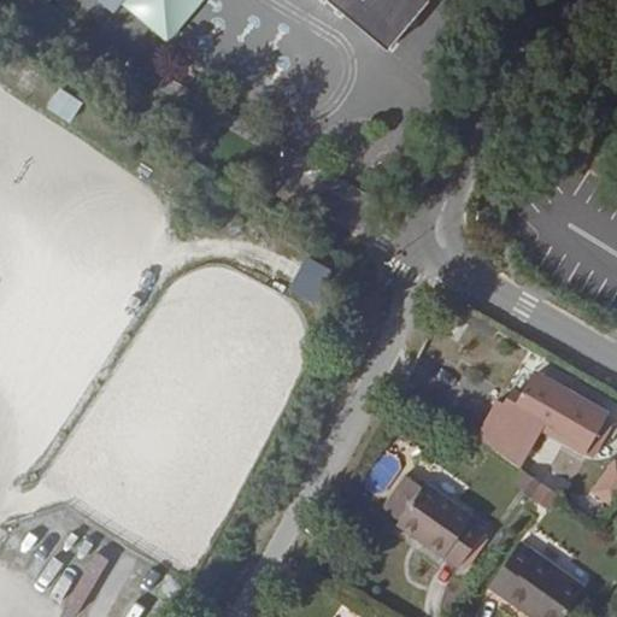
[(100,0),(116,12),(125,0),(100,0)]
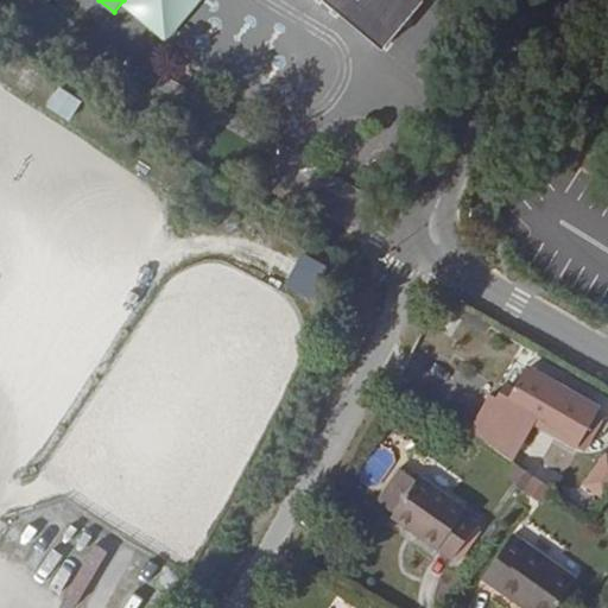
[(322,0),(382,50),(423,0),(322,0)]
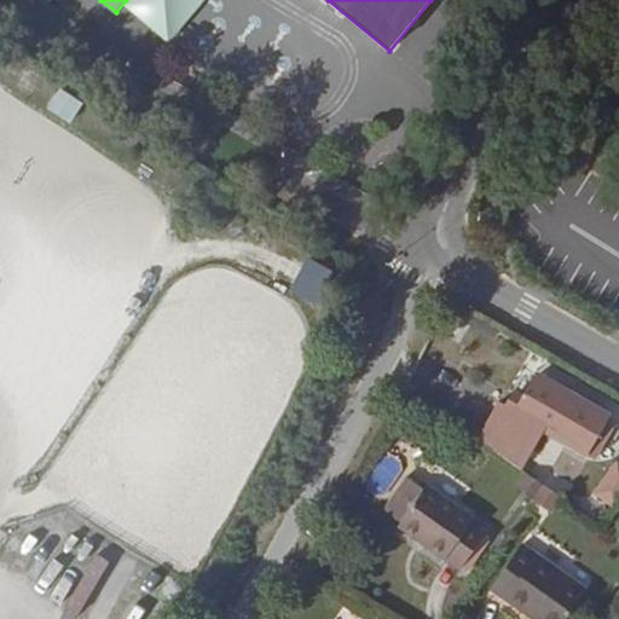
[(48,110),(74,120),(81,97),(56,88),(48,110)]
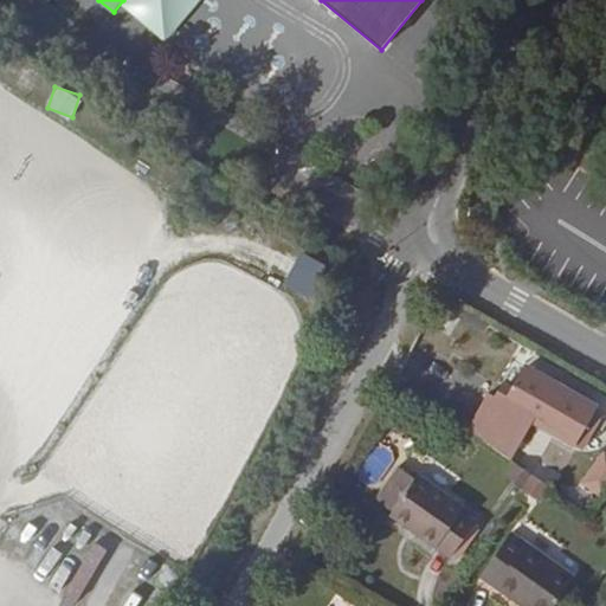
[(300,249),(284,282),(309,294),(326,262),(300,249)]
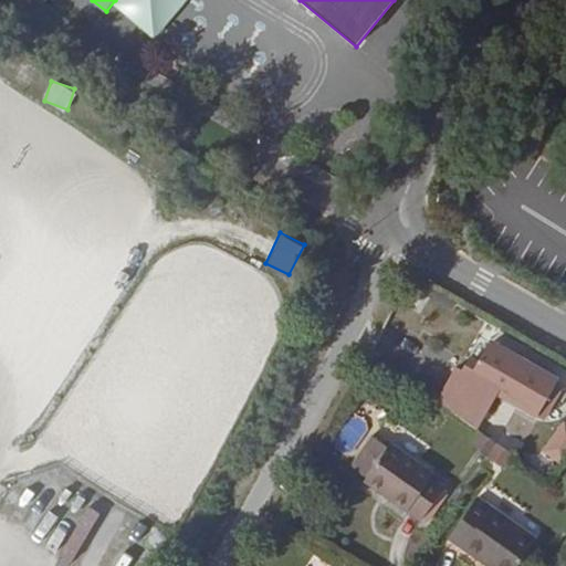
[(552,392),(489,355),(468,388),(452,378),(442,395),(473,413),(483,398),(532,426),(552,392)]
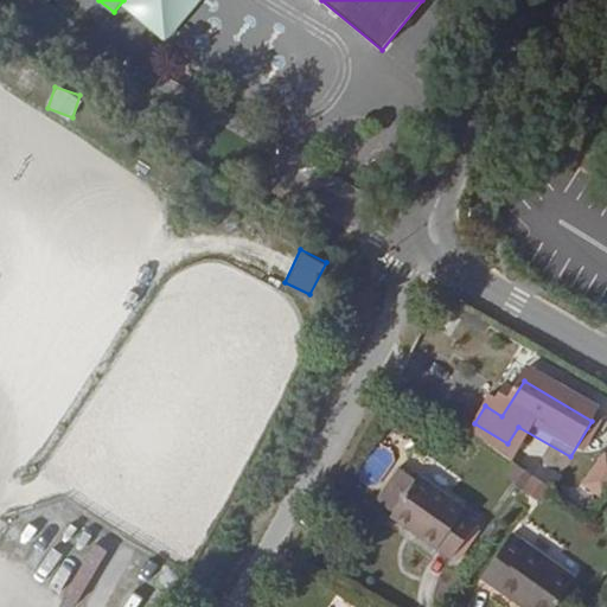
[(530,489),(516,478),(505,492),(521,503),(530,489)]
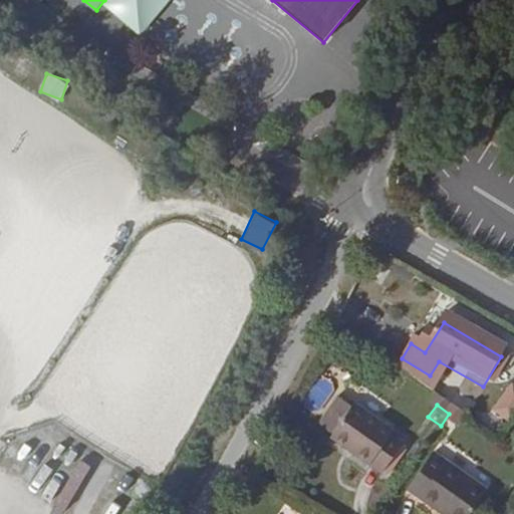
[(332,443),(329,447),(381,485),(404,454),(391,445),(394,441),(354,413),(351,417),(339,408),(320,434),(332,443)]
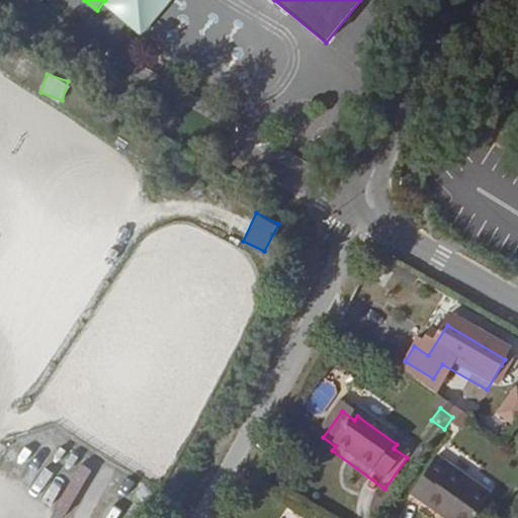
[(452,417),(444,429),(459,440),(468,427),(452,417)]
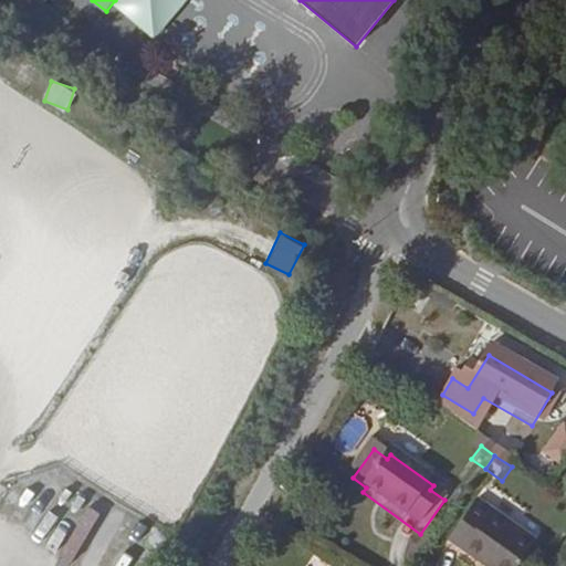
[(56,552),(73,562),(104,512),(87,502),(56,552)]
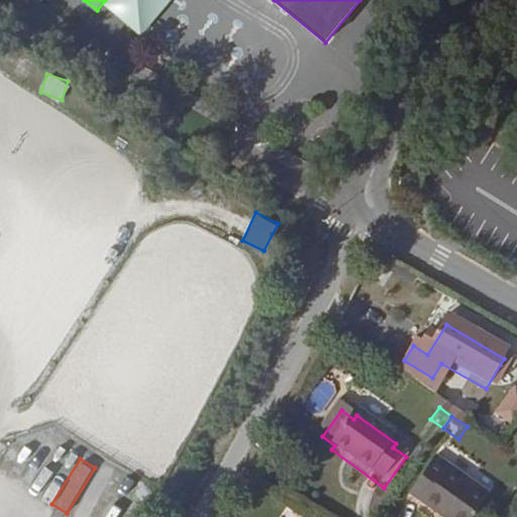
[(479,516),(488,505),(434,467),(408,502),(428,516),(479,516)]
